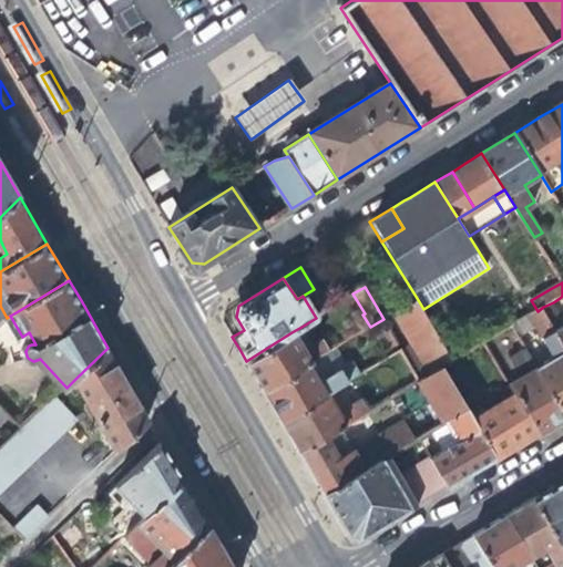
[(419,351),(408,359),(421,380),(442,368),(452,361),(423,309),(417,298),(408,303),(395,311),(419,351)]
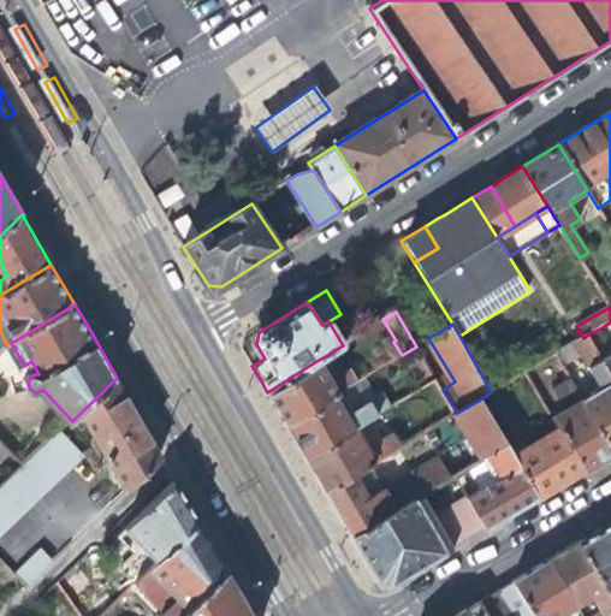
[(610,344),(600,329),(589,333),(604,357),(610,354),(610,344)]
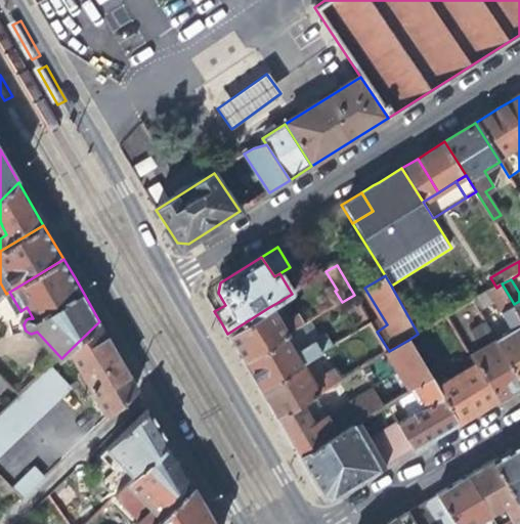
[(493,297),(503,311),(514,304),(502,284),(496,288),(490,291),(493,297)]
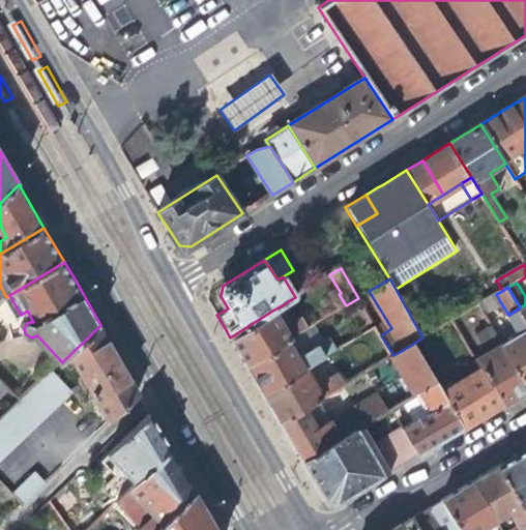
[(496,306),(499,300),(496,294),(478,305),(484,314),(490,311),(496,306)]
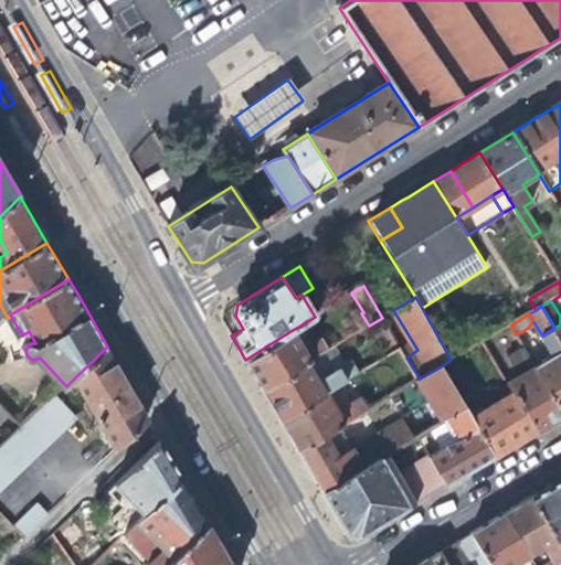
[(367,337),(374,332),(387,324),(382,318),(369,326),(362,329),(367,337)]
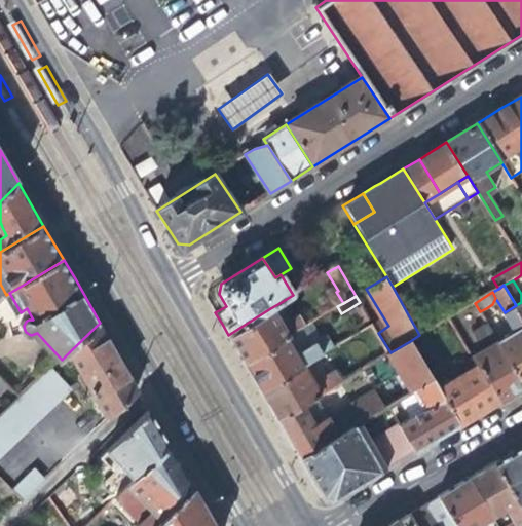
[(348,309),(363,331),(373,325),(360,302),(348,309)]
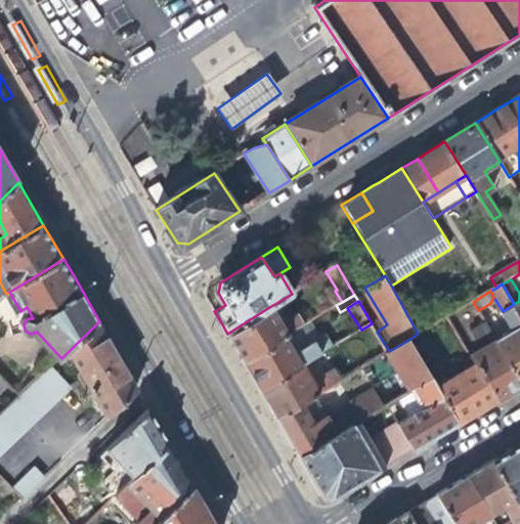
[(453,312),(463,308),(459,301),(449,306),(453,312)]
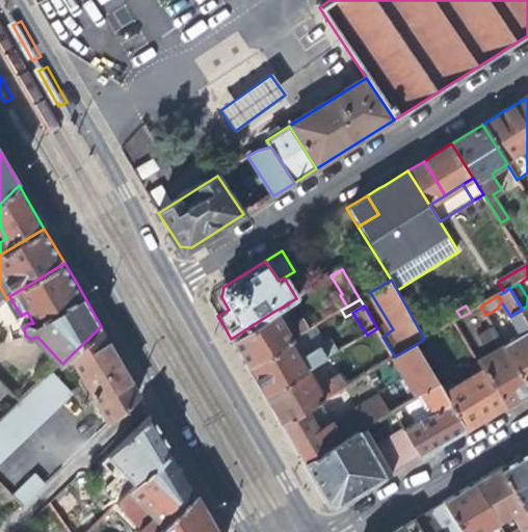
[(293,325),(283,307),(273,312),(284,330),(293,325)]
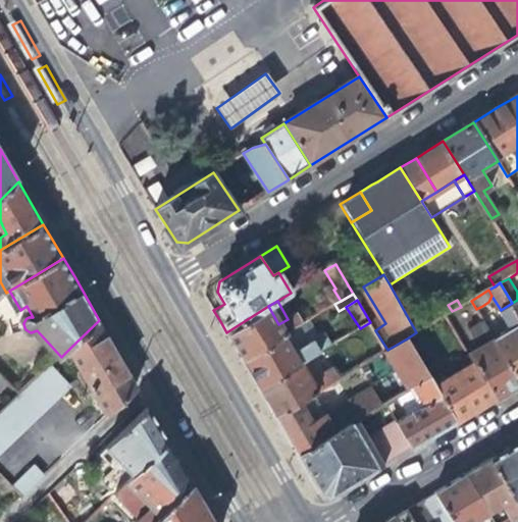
[(499,311),(508,328),(517,322),(517,312),(512,303),(501,310),(499,311)]
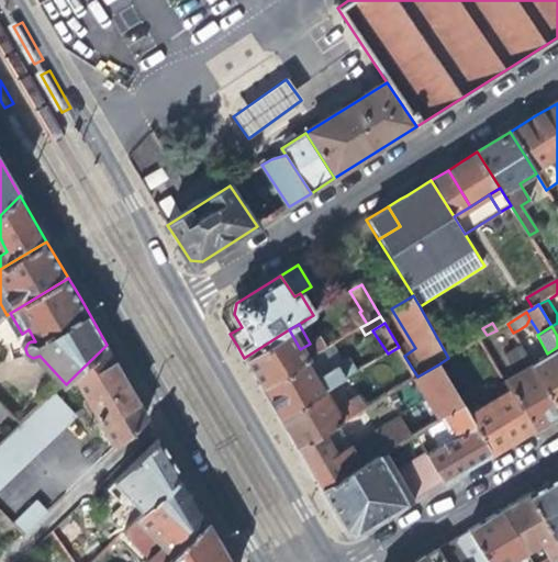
[(289,329),(244,358),(255,377),(260,385),(307,359),(300,349),(289,329)]
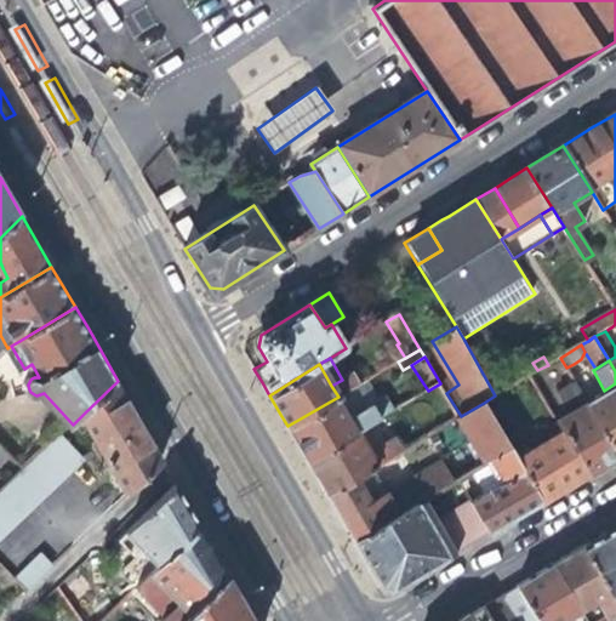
[(583,379),(574,364),(566,368),(575,383),(583,379)]
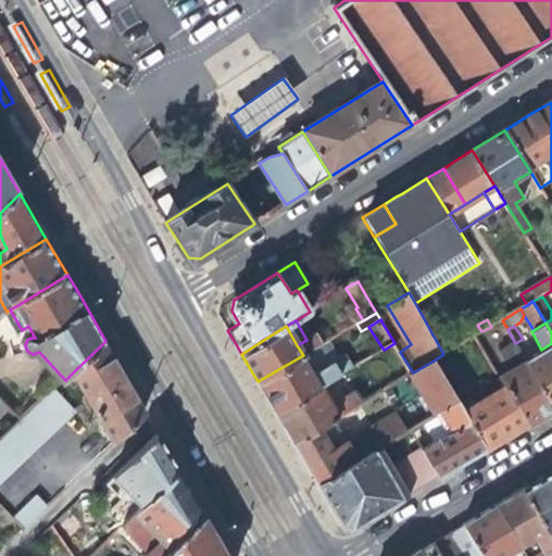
[(315,335),(306,340),(297,345),(303,355),(314,349),(321,344),(315,335)]
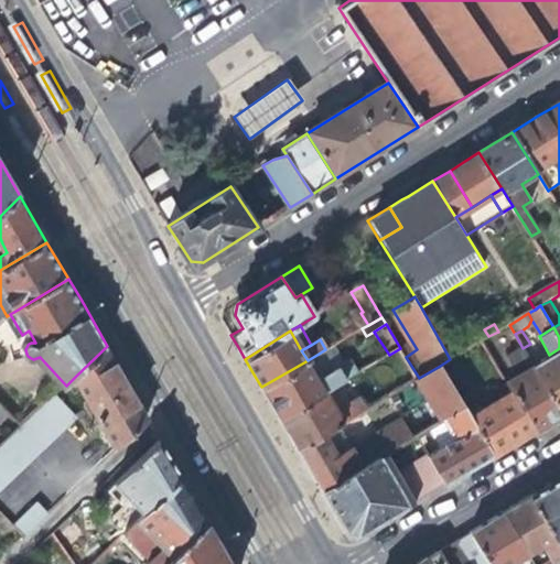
[(335,344),(325,349),(319,354),(331,373),(340,368),(346,364),(335,344)]
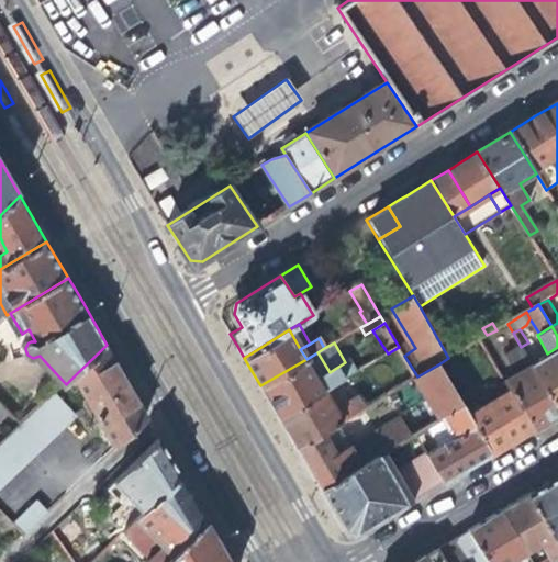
[(118,364),(107,345),(76,374),(114,442),(123,444),(149,418),(142,404),(130,383),(118,364)]
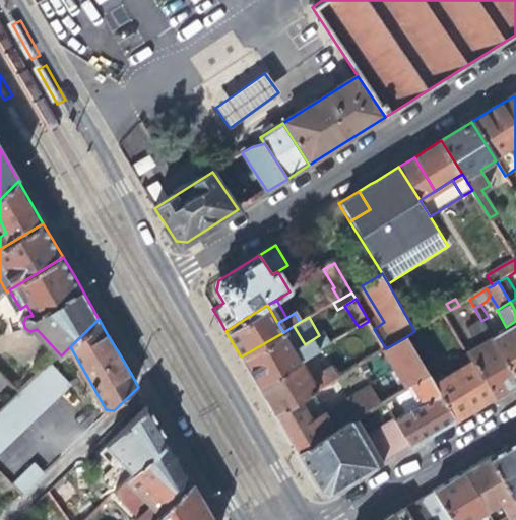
[(339,338),(350,356),(356,367),(384,350),(386,348),(374,329),(369,321),(359,327),(339,338)]
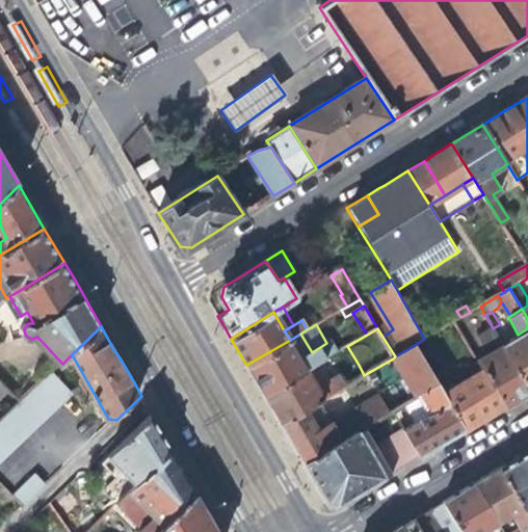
[(503,344),(504,346),(527,384),(527,328),(518,335),(503,344)]
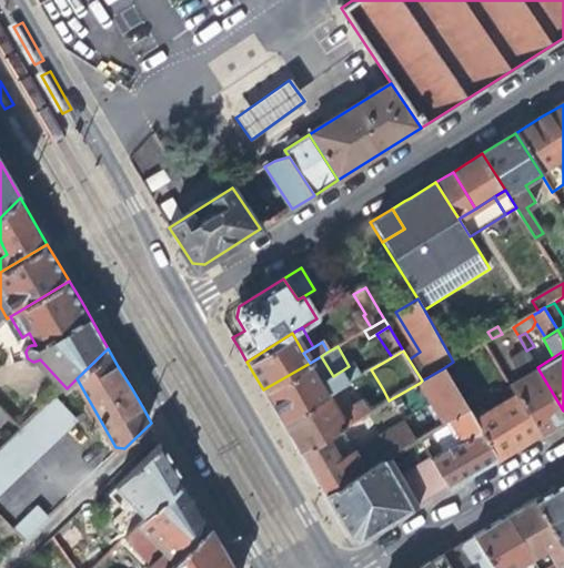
[(333,376),(321,356),(310,363),(322,383),(333,376)]
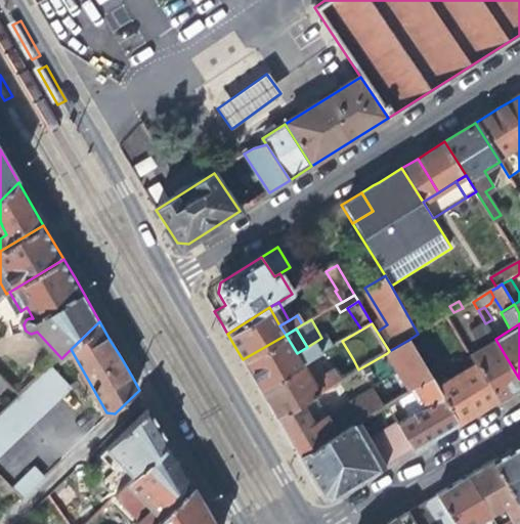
[(321,353),(315,342),(307,347),(297,353),(286,335),(243,359),(251,374),(260,389),(303,364),(313,357),(321,353)]
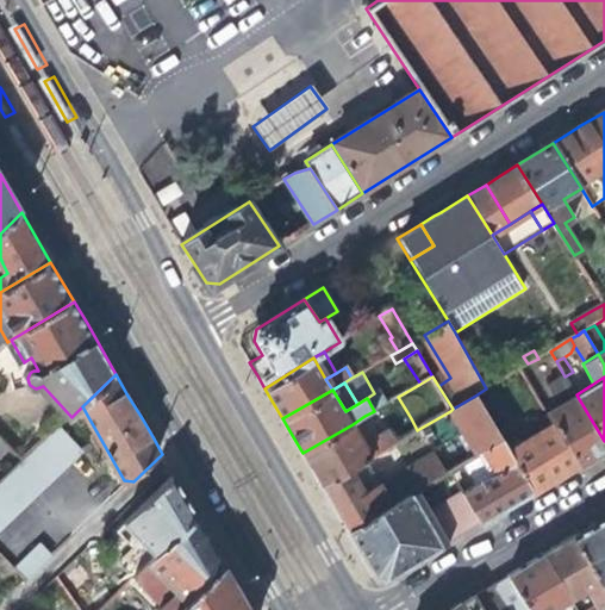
[(381,390),(374,393),(367,398),(374,411),(388,403),(381,390)]
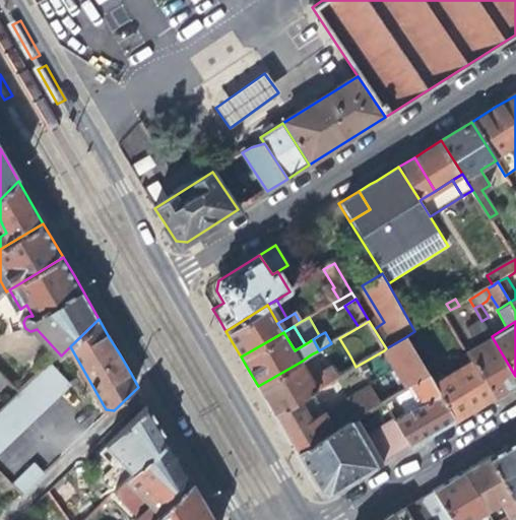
[(395,370),(333,406),(325,411),(320,414),(311,419),(322,439),(351,421),(359,416),(384,401),(408,387),(428,375),(405,337),(386,348),(384,350),(395,370)]
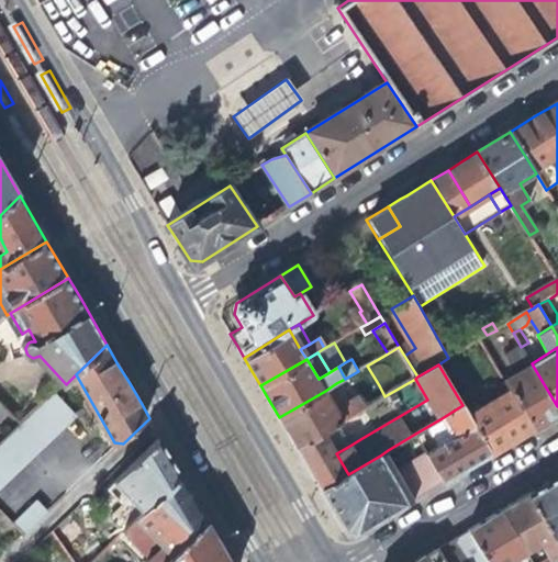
[(505,381),(511,390),(533,428),(549,418),(557,414),(557,406),(533,366),(505,381)]
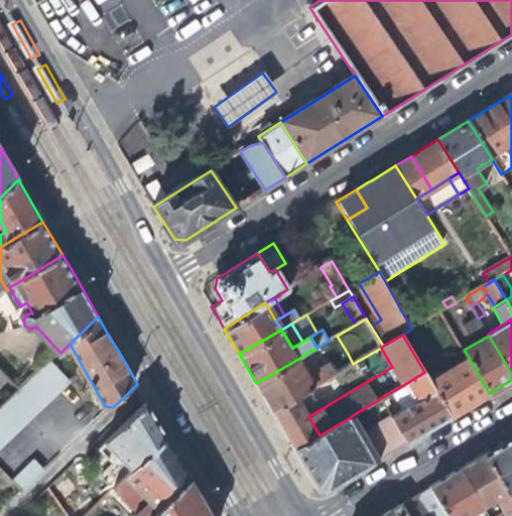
[(320,370),(308,352),(298,359),(309,376),(320,370)]
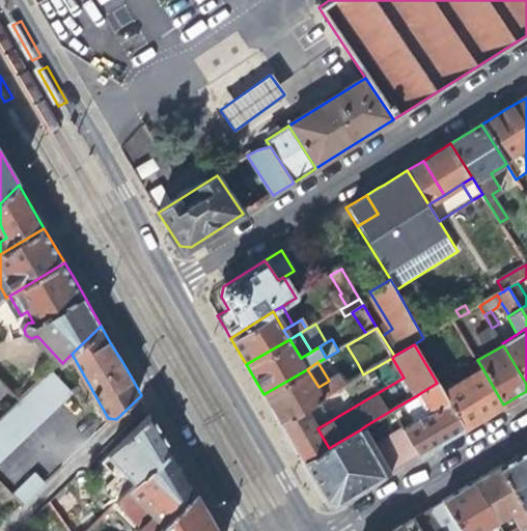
[(358,364),(340,374),(347,385),(363,374),(358,364)]
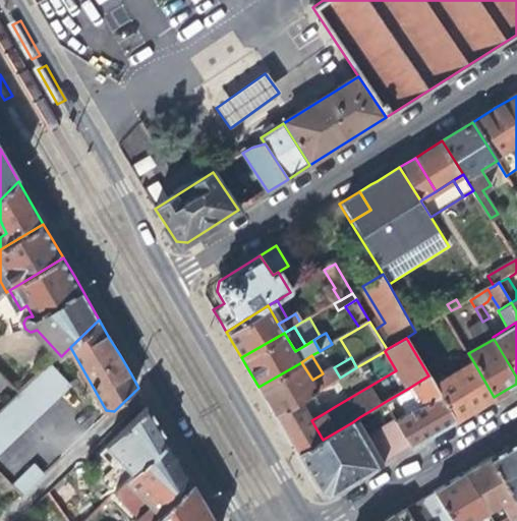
[(473,361),(434,385),(455,420),(476,407),(494,397),(473,361)]
